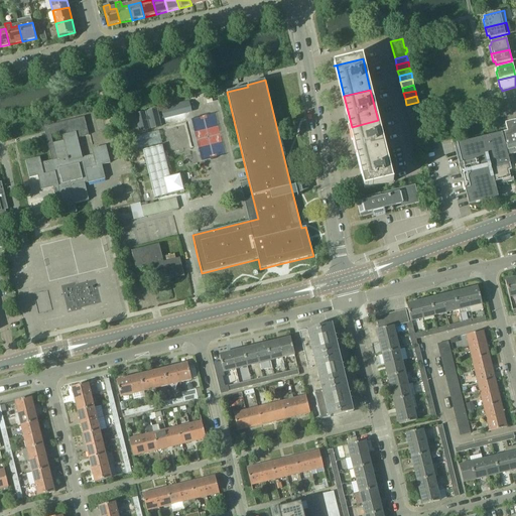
[(181,103),(184,114),(191,112),(188,102),(181,103)]
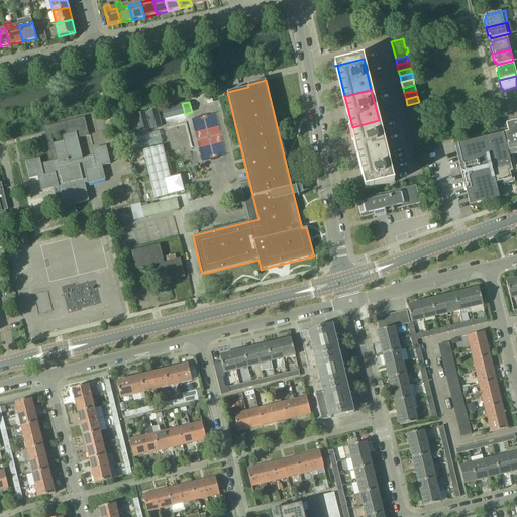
[(420,108),(419,102),(407,105),(408,111),(420,108)]
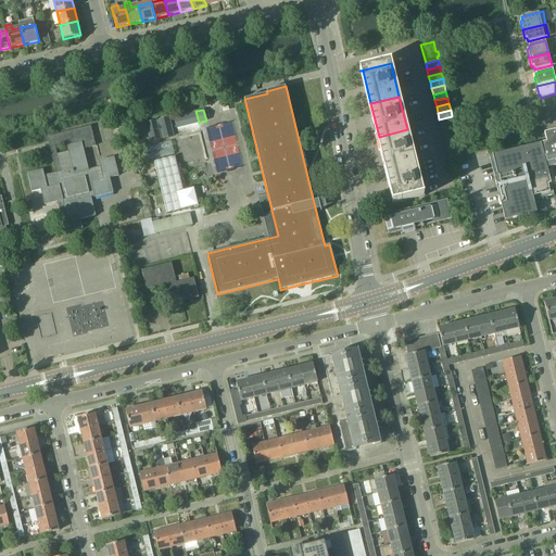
[(454,123),(452,116),(439,119),(441,125),(454,123)]
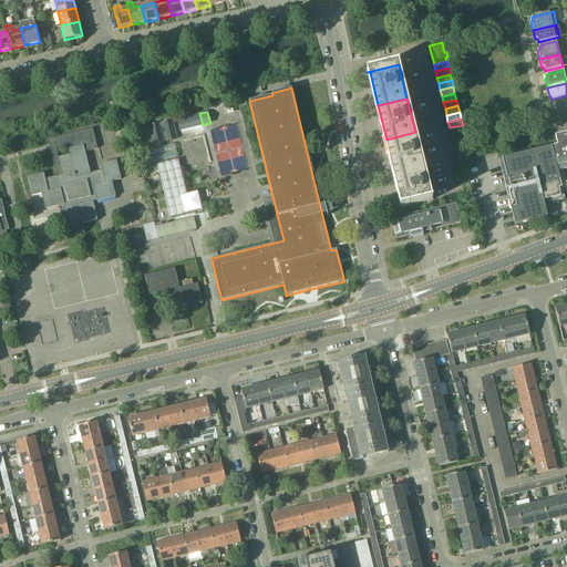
[(173,120),(162,122),(166,142),(177,140),(173,121),(173,120)]
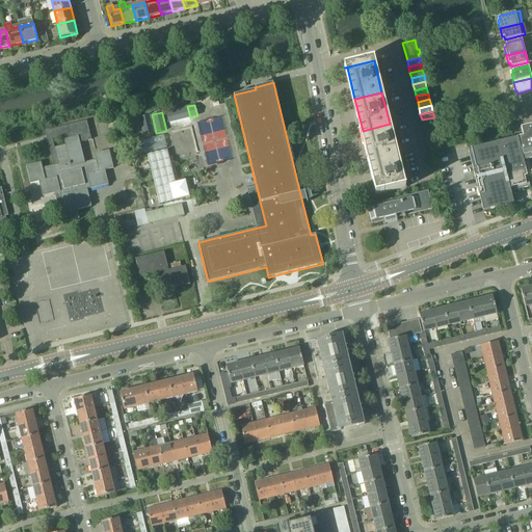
[(150,115),(139,117),(143,136),(154,133),(150,115)]
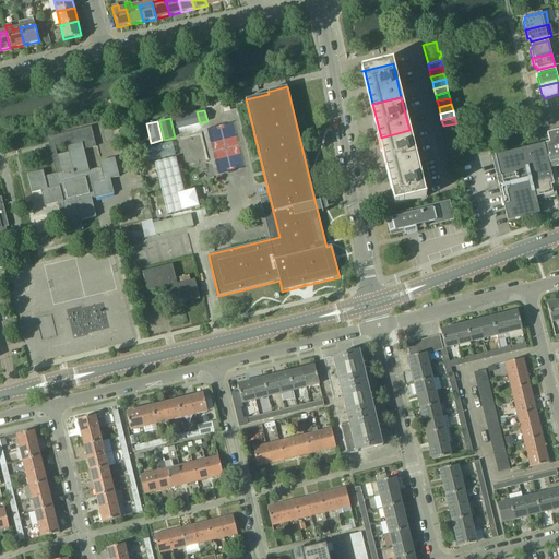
[(458,129),(456,123),(443,126),(444,132),(458,129)]
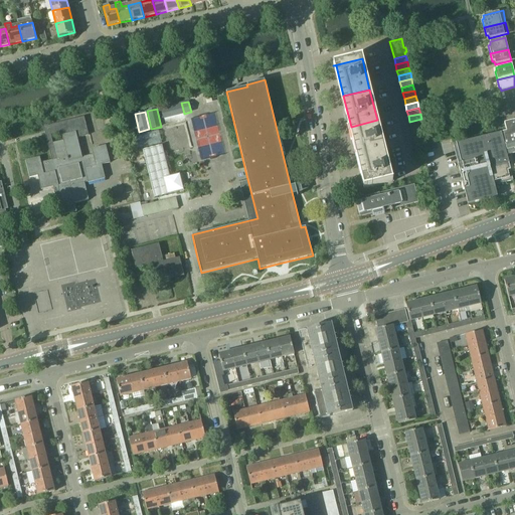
[(57,201),(56,201),(60,216),(76,211),(74,203),(89,200),(90,200),(84,184),(88,183),(106,179),(102,165),(111,163),(106,146),(92,149),(93,155),(76,159),(71,140),(89,135),(84,117),(59,123),(44,127),(52,160),(52,161),(42,163),(40,157),(25,161),(30,178),(38,176),(41,190),(53,187),(57,201)]
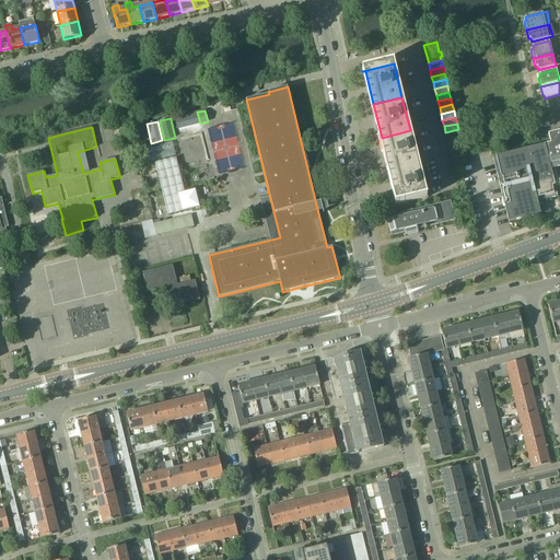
[(459,136),(458,129),(445,132),(447,139),(459,136)]
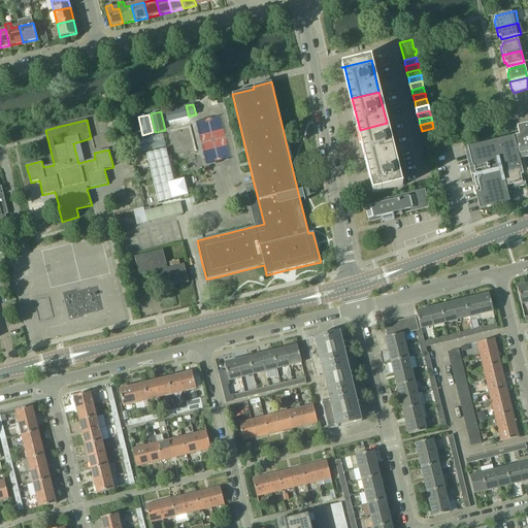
[(387,123),(360,130),(368,161),(394,155),(387,123)]
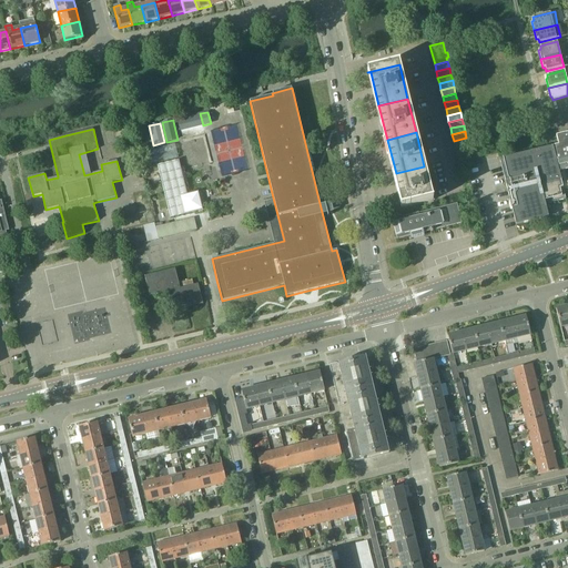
[(558,145),(499,159),(516,225),(549,217),(545,204),(566,199),(564,190),(567,188),(567,132),(556,135),(558,144),(558,145)]
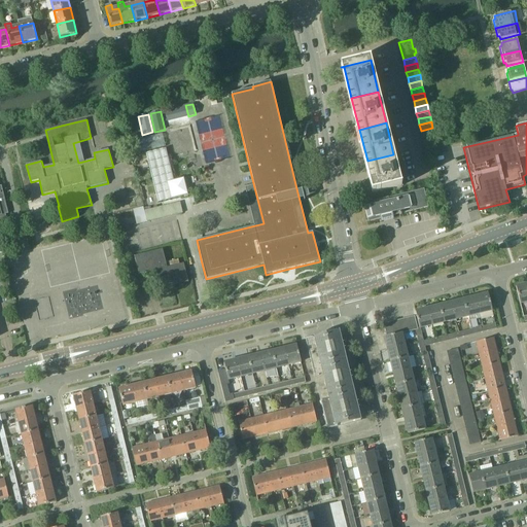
[(434,134),(432,128),(421,131),(422,137),(434,134)]
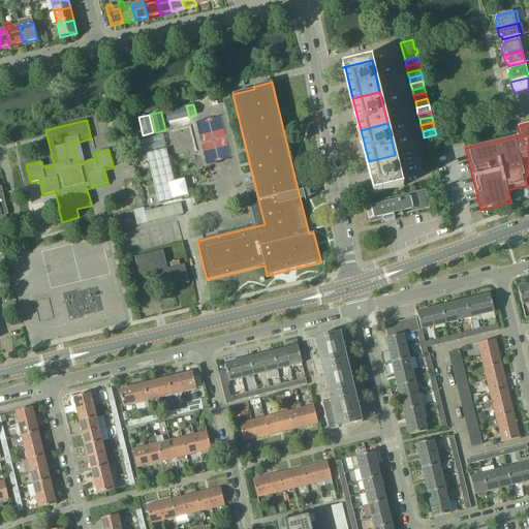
[(135,155),(166,147),(162,134),(132,142),(135,155)]
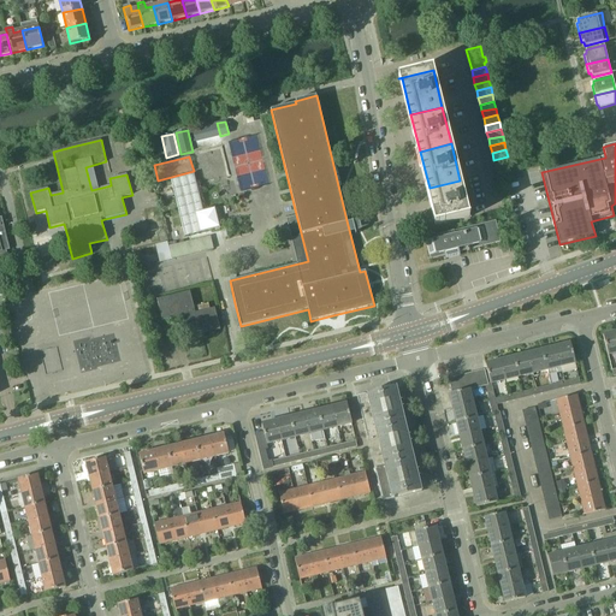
[(509,163),(508,157),(493,160),(496,166),(509,163)]
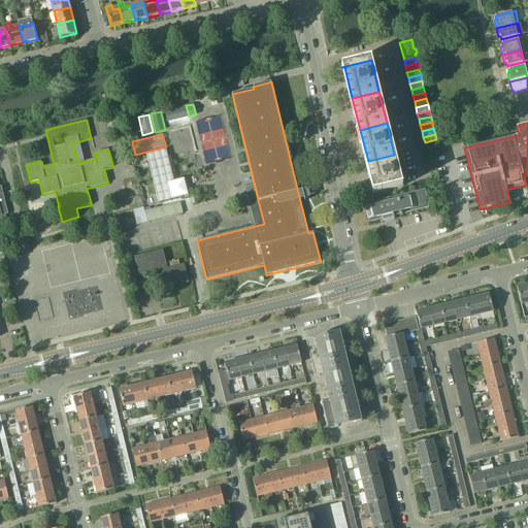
[(438,145),(436,139),(425,142),(426,149),(438,145)]
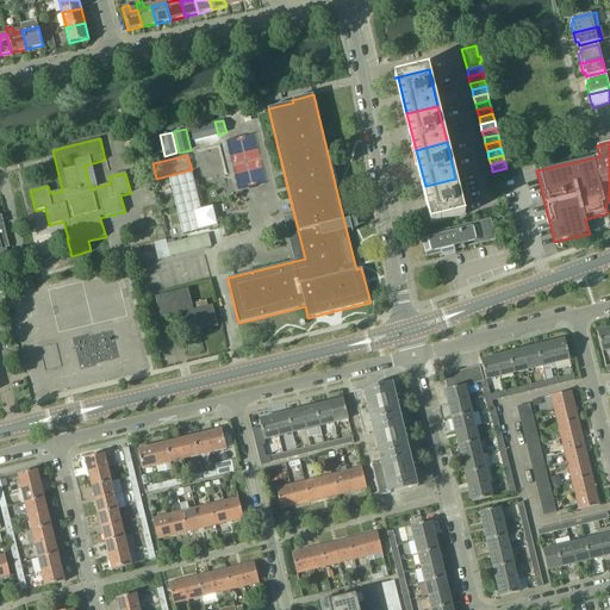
[(506,168),(492,172),(493,179),(508,175),(506,168)]
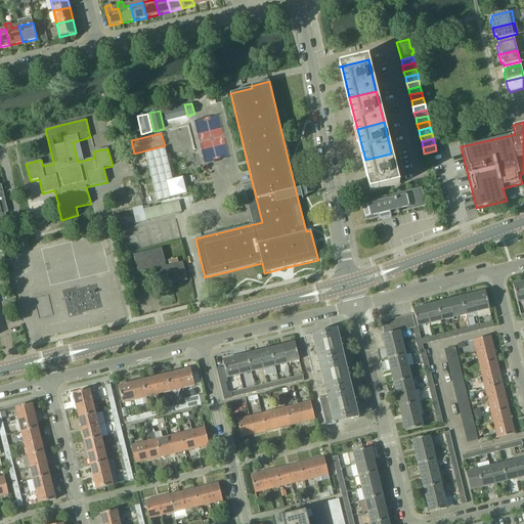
[(173,179),(165,147),(145,153),(157,201),(187,193),(183,177),(173,179)]
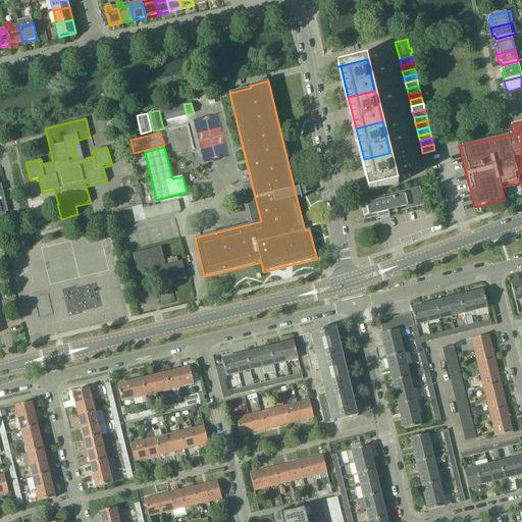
[(389,153),(364,159),(371,190),(368,191),(369,192),(398,185),(398,184),(389,153)]
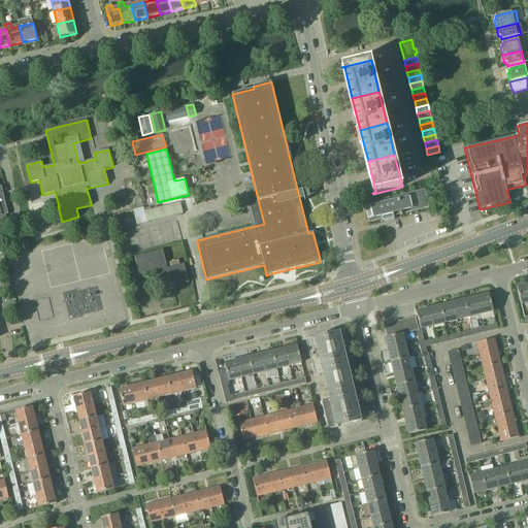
[(0,226),(8,224),(6,216),(9,215),(2,187),(0,187),(0,226)]
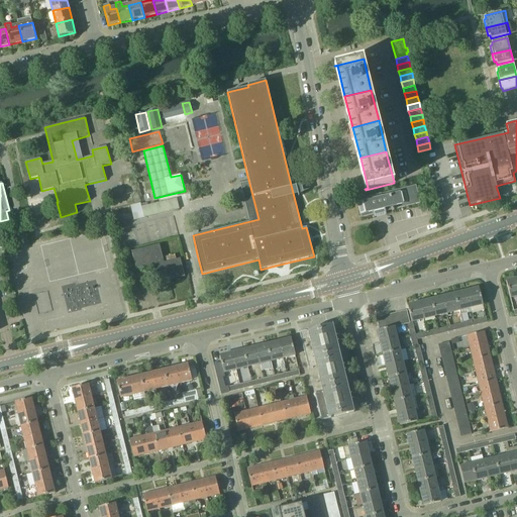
[(362,217),(374,214),(392,210),(394,210),(394,209),(420,203),(416,185),(372,196),(357,199),(362,217)]
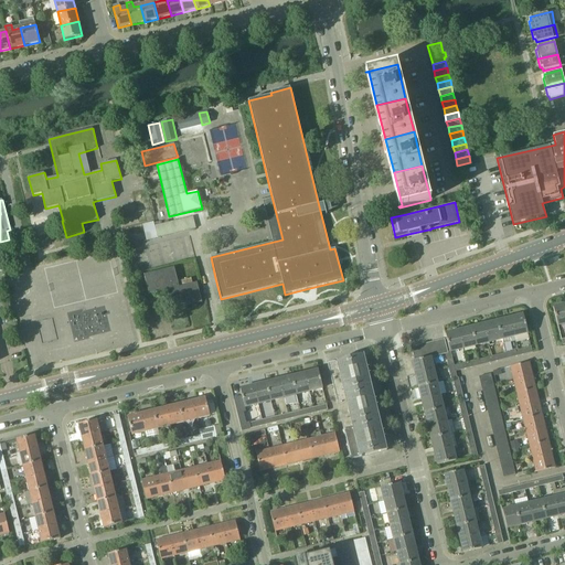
[(155,226),(158,238),(195,228),(193,216),(155,226)]
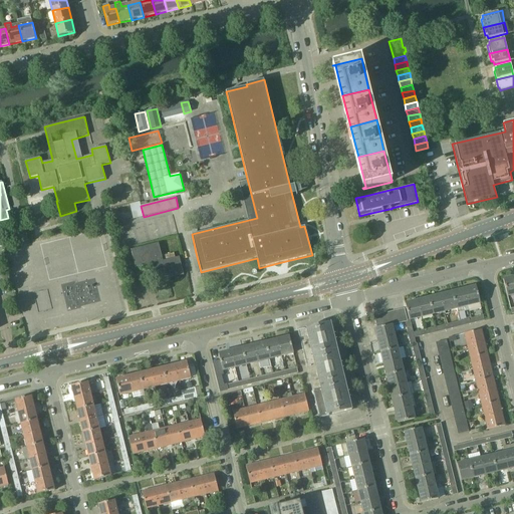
[(163,261),(159,243),(132,250),(136,268),(152,264),(157,282),(184,275),(180,257),(163,261)]
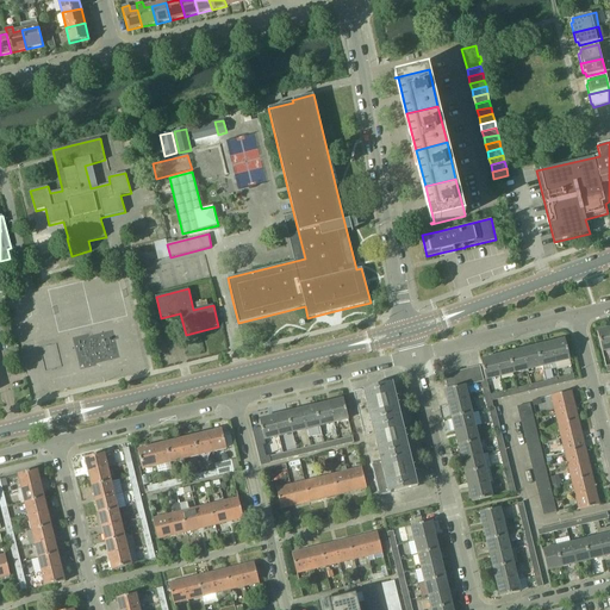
[(603,352),(609,349),(609,329),(597,332),(602,352),(603,352)]
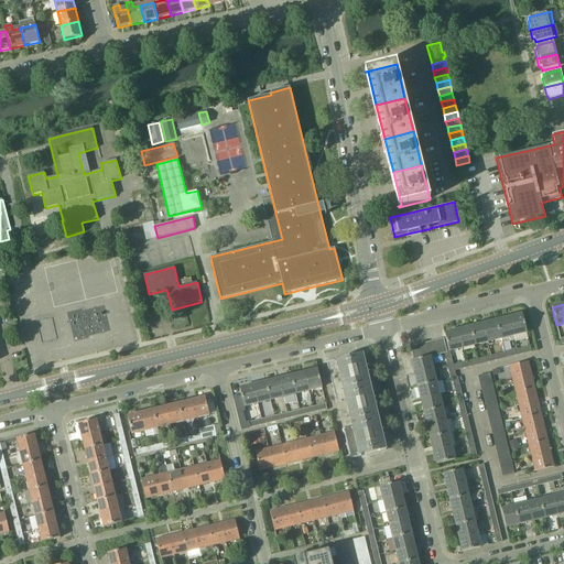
[(509,317),(513,336),(527,333),(522,314),(509,317)]
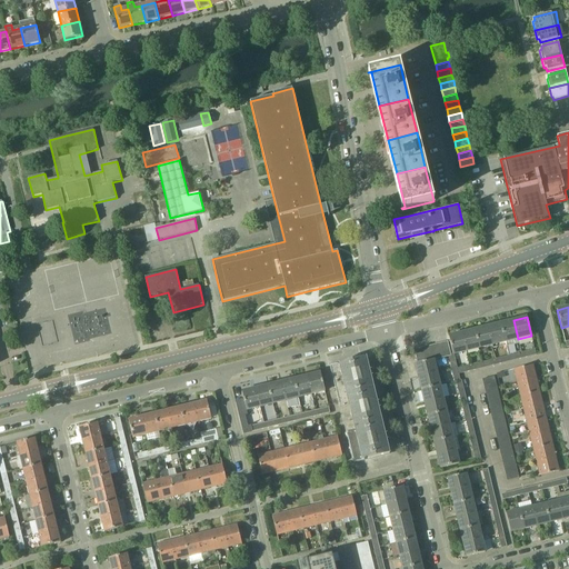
[(513,320),(501,323),(506,342),(518,339),(513,320)]
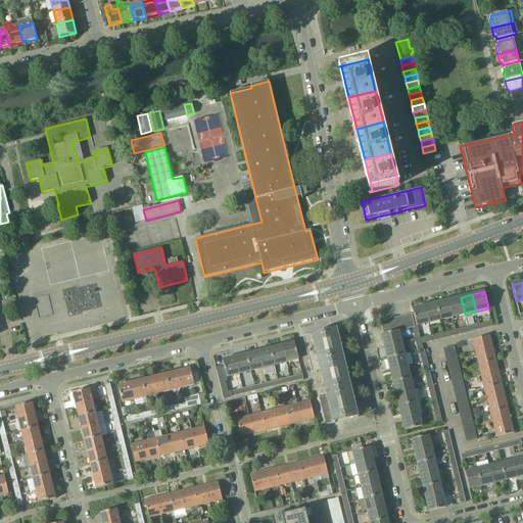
[(461,297),(448,300),(453,317),(465,315),(461,297)]
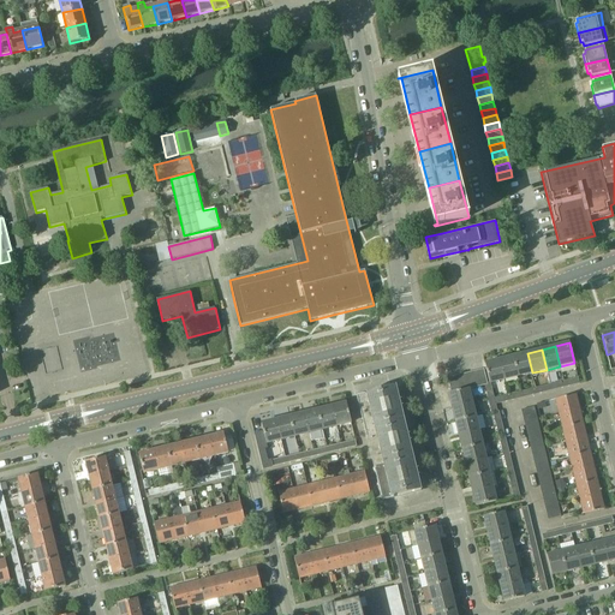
[(513,357),(518,376),(532,372),(527,353),(513,357)]
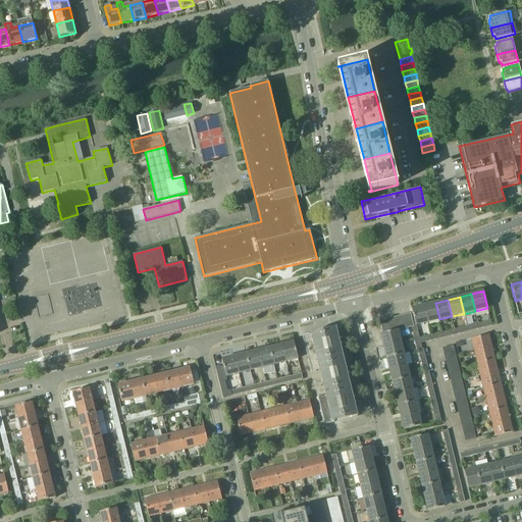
[(435,303),(423,305),(427,322),(439,319),(435,303)]
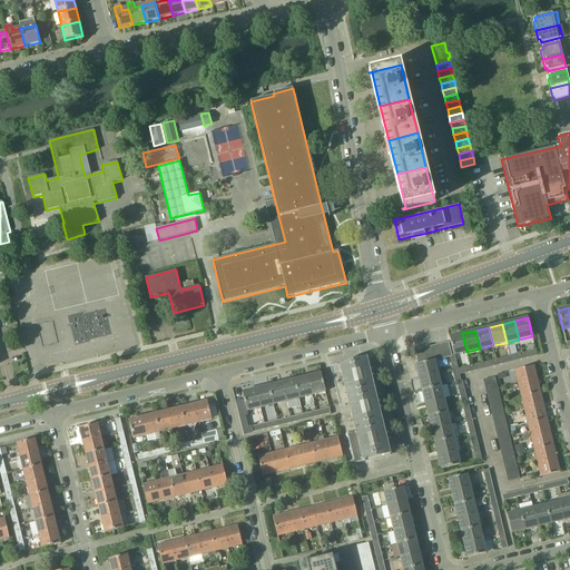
[(462,333),(450,336),(454,355),(467,352),(462,333)]
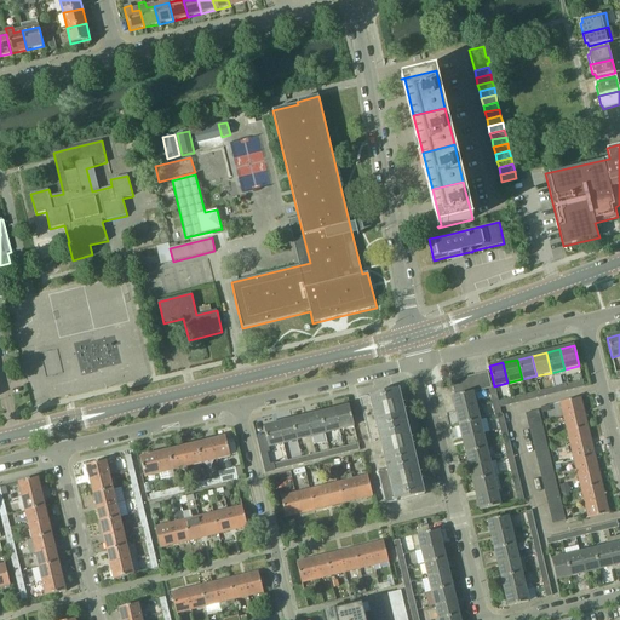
[(489,389),(492,388),(492,386),(488,372),(481,374),(484,390),(489,389)]
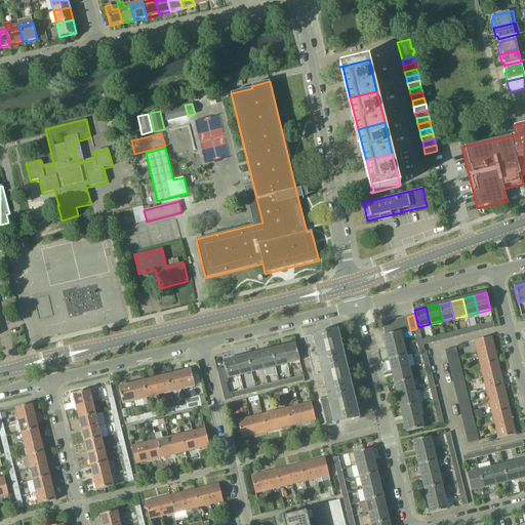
[(404,331),(410,330),(407,317),(401,318),(404,331)]
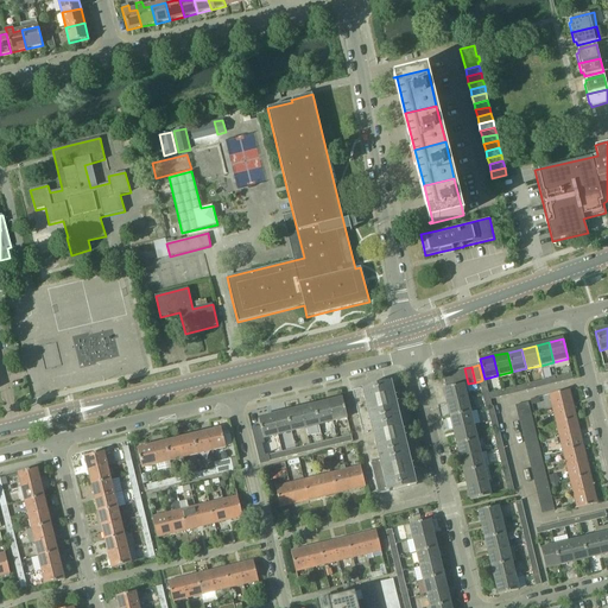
[(457,371),(461,385),(463,384),(463,385),(468,384),(464,368),(457,371)]
